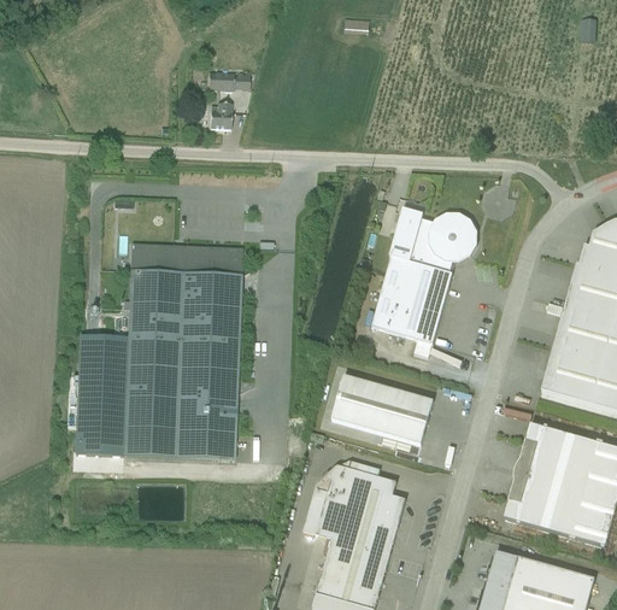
[(368,18),(345,16),(344,29),(368,30),(368,18)]
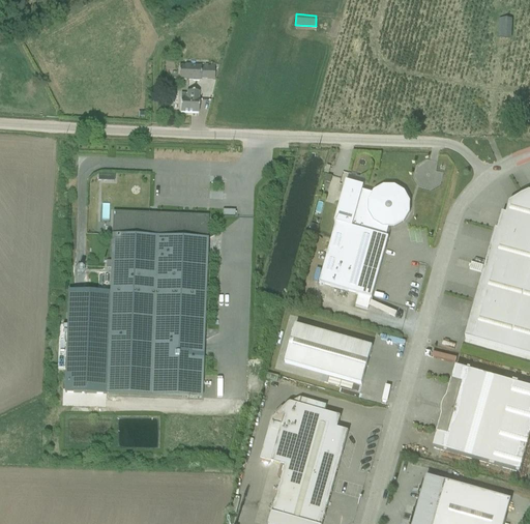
[(500,33),(512,33),(512,16),(501,15),(500,33)]
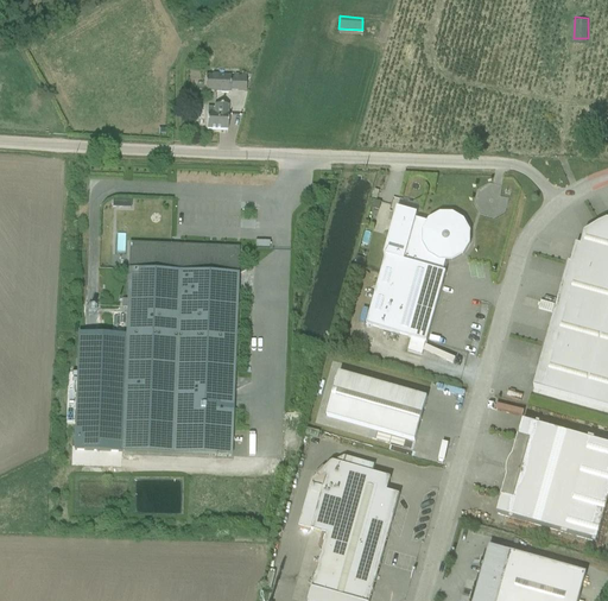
[(230,70),(206,70),(206,87),(229,87),(229,86),(246,86),(246,70),(238,70),(238,69),(234,69),(234,70),(230,70)]
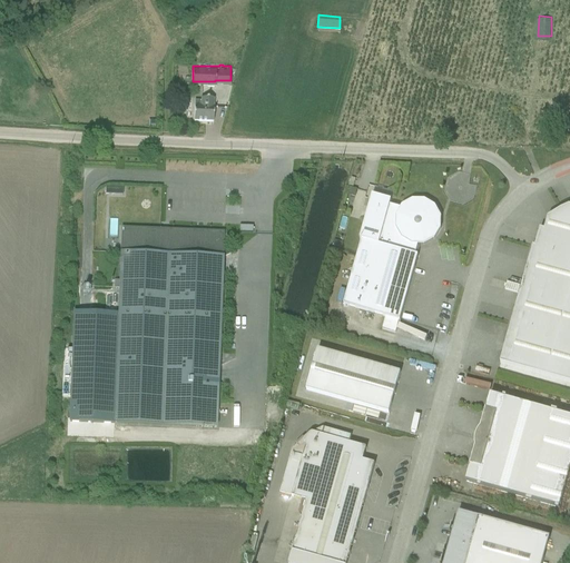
[(193,117),(213,117),(214,95),(200,94),(200,97),(194,97),(193,117)]
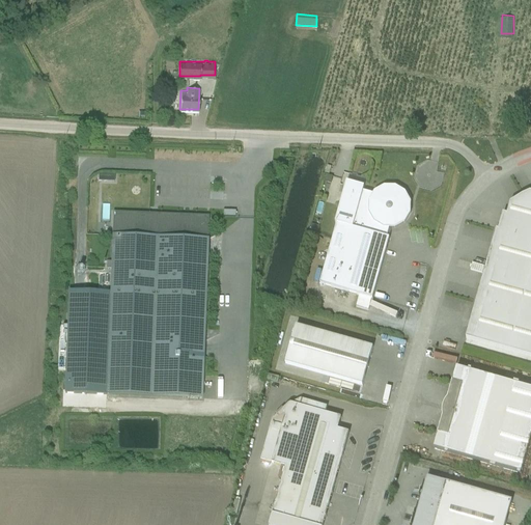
[(324,175),(331,177),(333,171),(326,169),(324,175)]
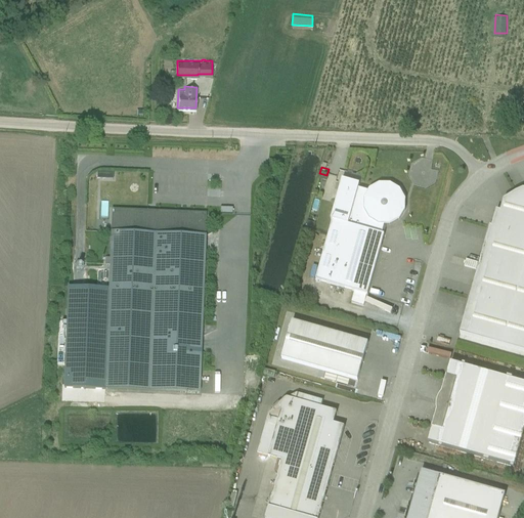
[(341,167),(340,173),(351,175),(352,168),(341,167)]
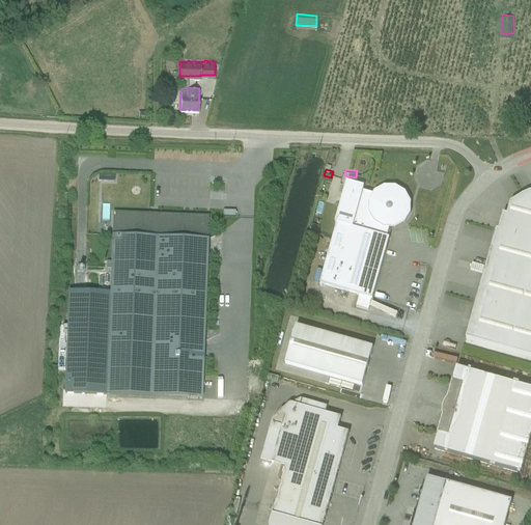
[(356,303),(368,306),(371,294),(372,294),(389,233),(387,232),(389,224),(395,224),(404,218),(410,209),(411,197),(404,188),(395,182),(384,182),(374,188),(372,190),(363,187),(364,183),(346,177),(335,219),(336,219),(320,279),(359,291),(356,303)]
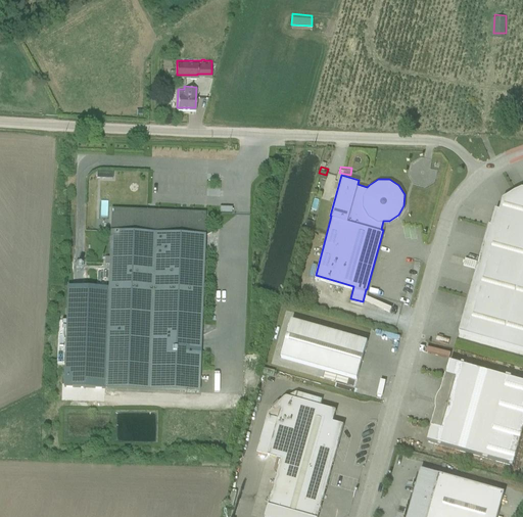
[(522,184),(522,185),(503,195),(498,207),(495,206),(491,223),(488,223),(460,328),(522,346),(522,184)]
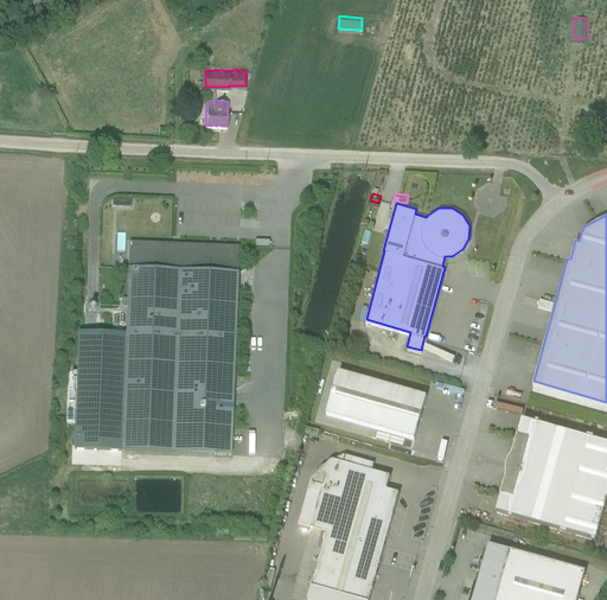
[(127,263),(236,268),(238,242),(128,237),(127,263)]
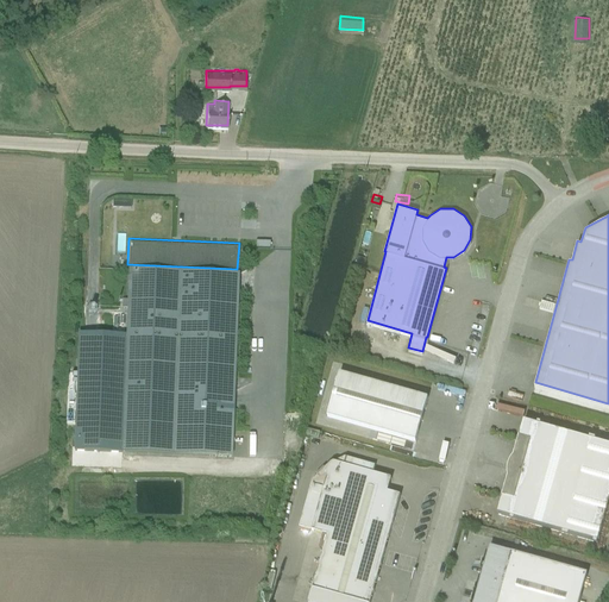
[(237,269),(127,264),(126,330),(79,330),(73,445),(231,451),(237,269)]
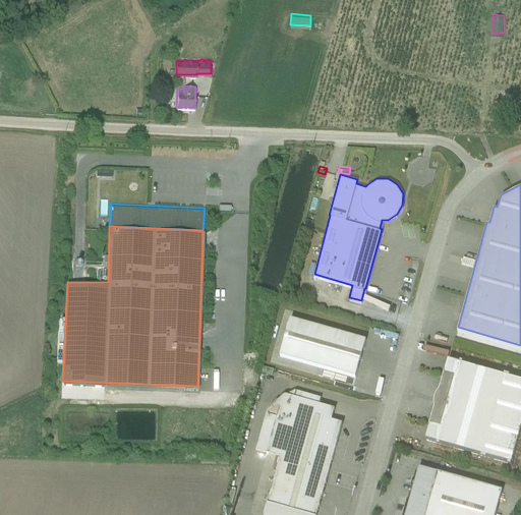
[(365,337),(290,316),(280,352),(355,374),(365,337)]
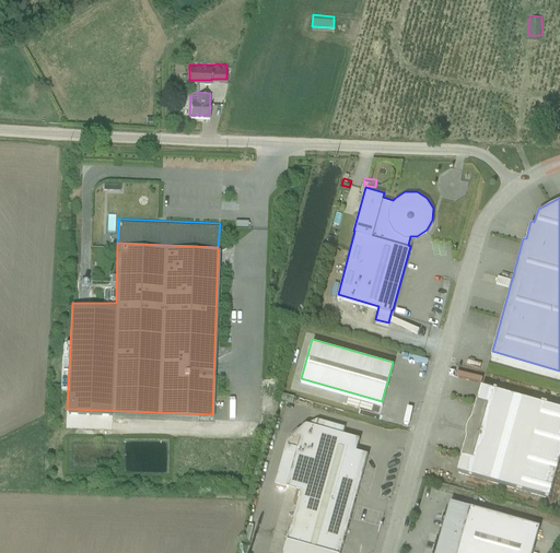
[(457,468),(549,494),(559,454),(559,404),(481,383),(457,468)]
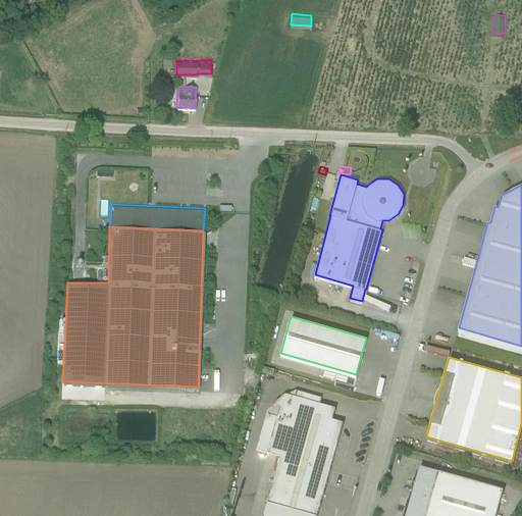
[(265,515),(315,515),(343,420),(332,417),(335,406),(320,402),(321,395),(296,388),(285,393),(267,409),(257,448),(280,454),(264,513),(265,515)]
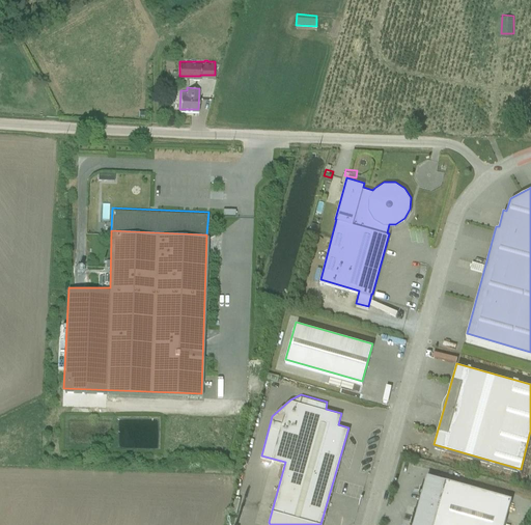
[(390,487),(394,460),(389,459),(385,487),(390,487)]
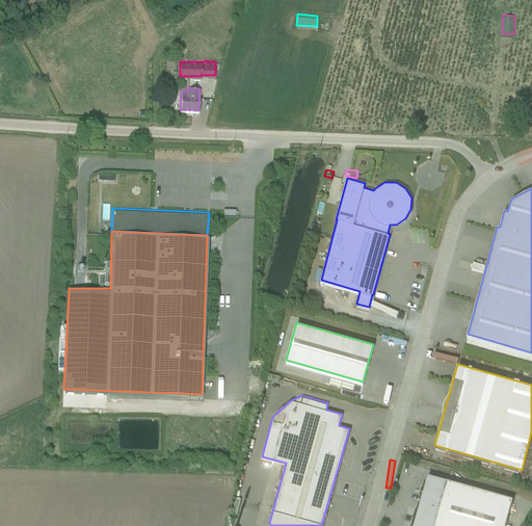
[(503,525),(511,497),(427,474),(413,525),(503,525)]
